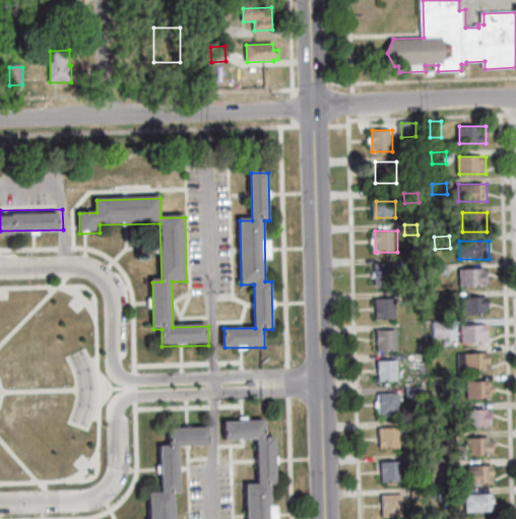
[(436,264),(437,274),(451,273),(450,263),(436,264)]
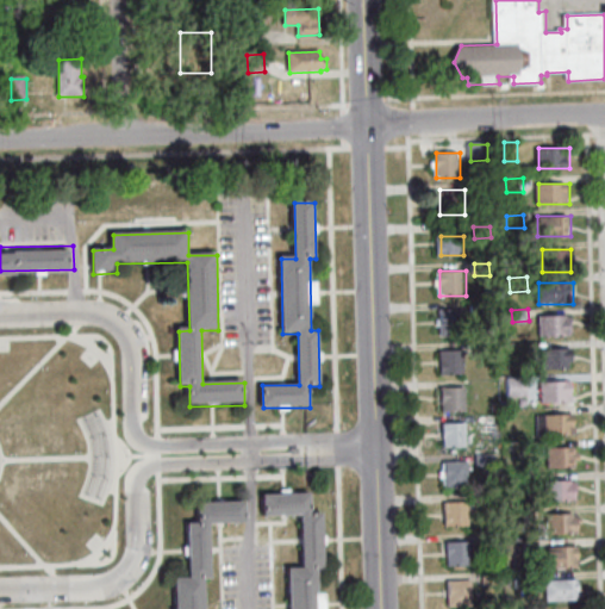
[(443,311),(443,336),(468,336),(468,311),(443,311)]
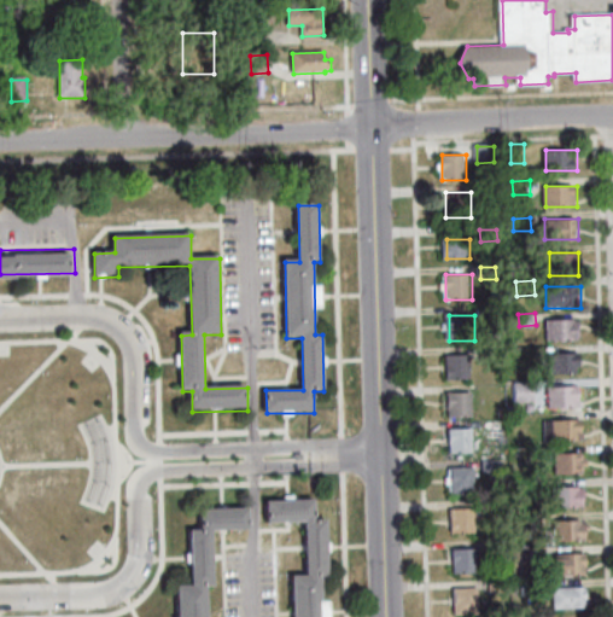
[(582,319),(550,319),(550,341),(582,341),(582,319)]
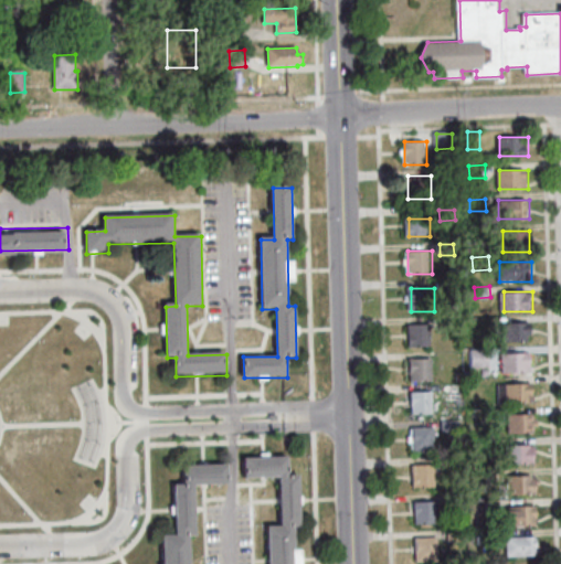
[(532,341),(532,323),(507,322),(507,340),(532,341)]
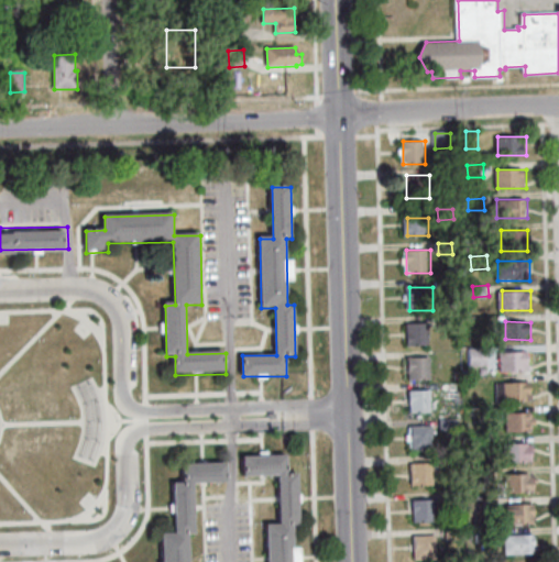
[(409,323),(409,345),(430,345),(430,323),(409,323)]
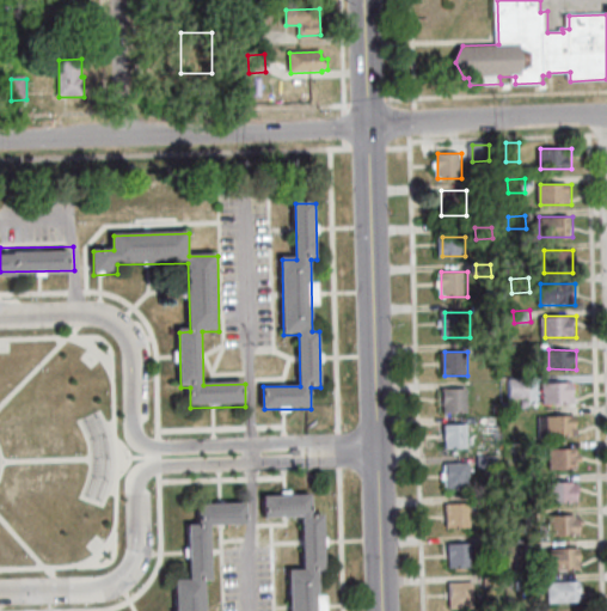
[(513,378),(514,397),(533,396),(532,377),(513,378)]
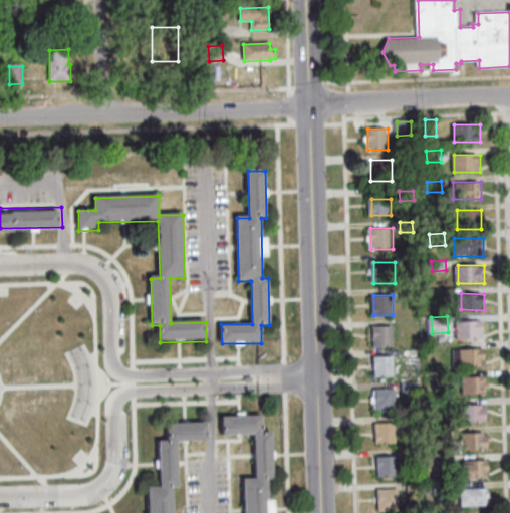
[(485,338),(485,321),(458,321),(458,338),(485,338)]
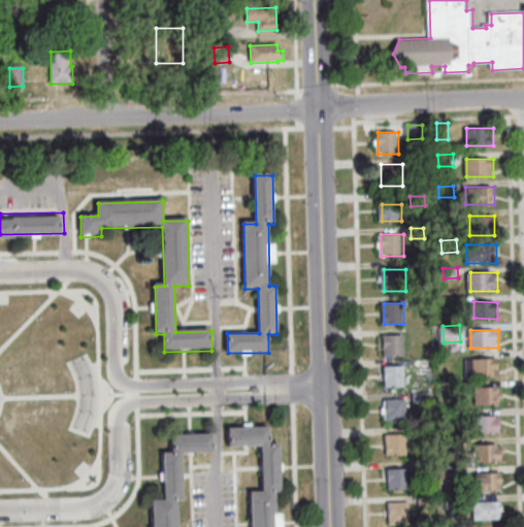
[(385,356),(405,356),(405,335),(385,335),(385,356)]
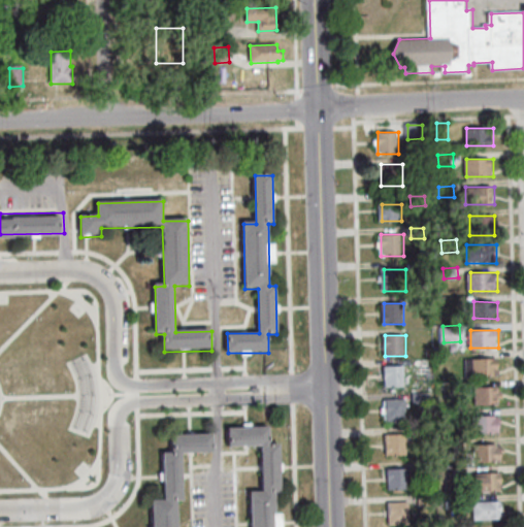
[(499,375),(499,358),(468,358),(468,375),(499,375)]
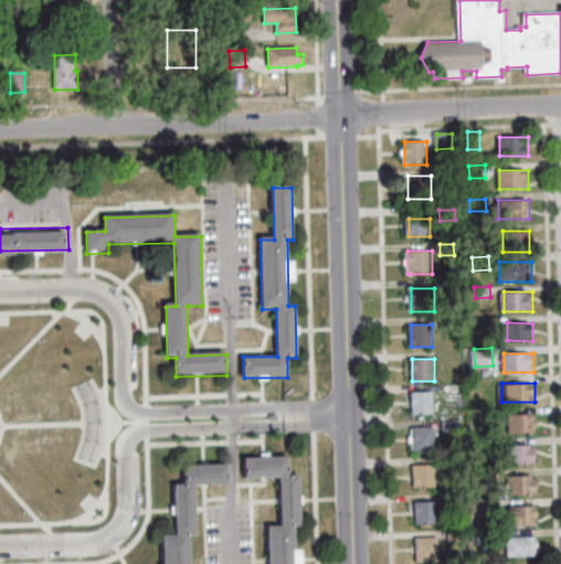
[(434,391),(414,391),(414,413),(434,413),(434,391)]
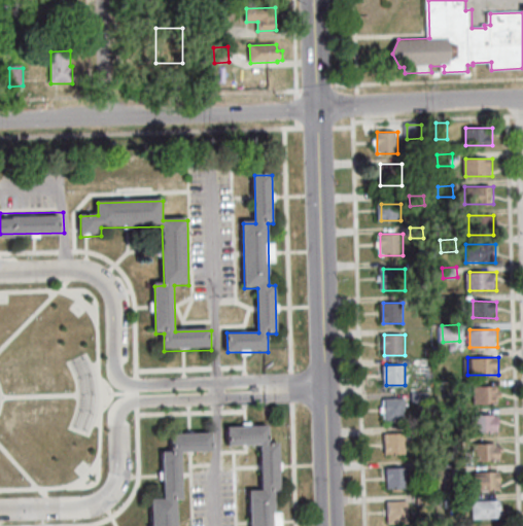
[(476,386),(476,405),(501,405),(501,386),(476,386)]
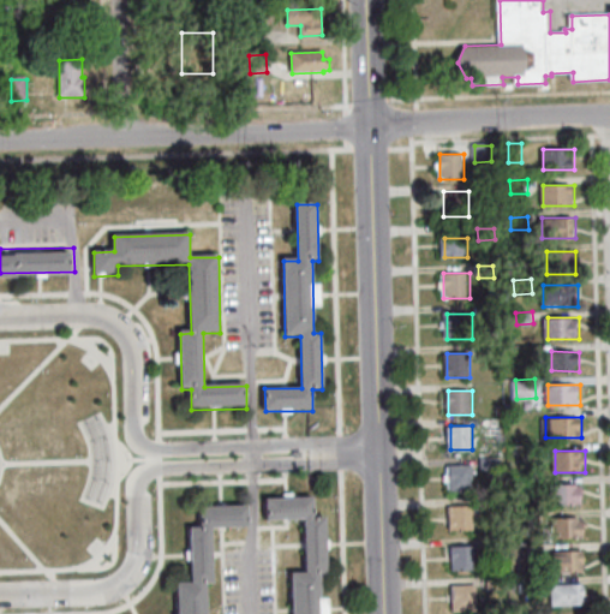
[(500,460),(482,462),(482,474),(501,472),(500,460)]
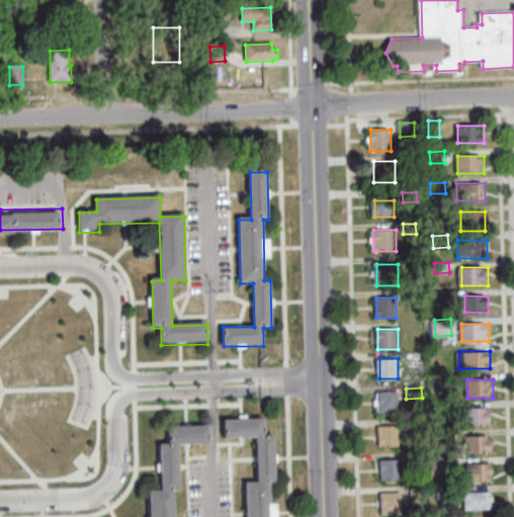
[(377,392),(377,413),(399,413),(399,392),(377,392)]
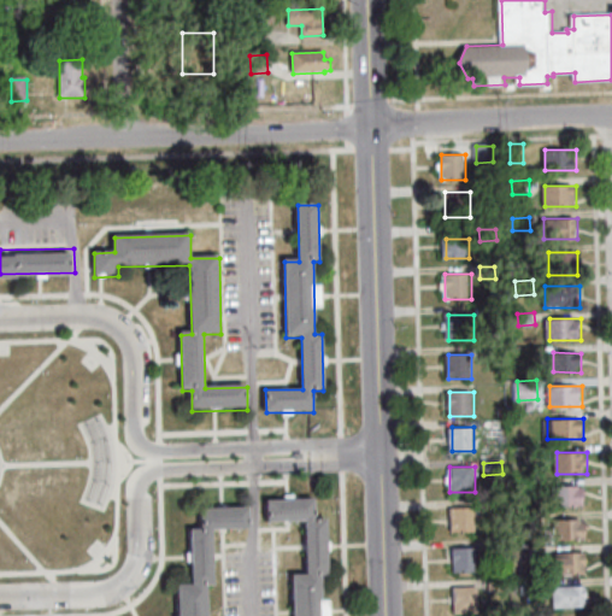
[(586,508),(586,486),(553,486),(553,508),(586,508)]
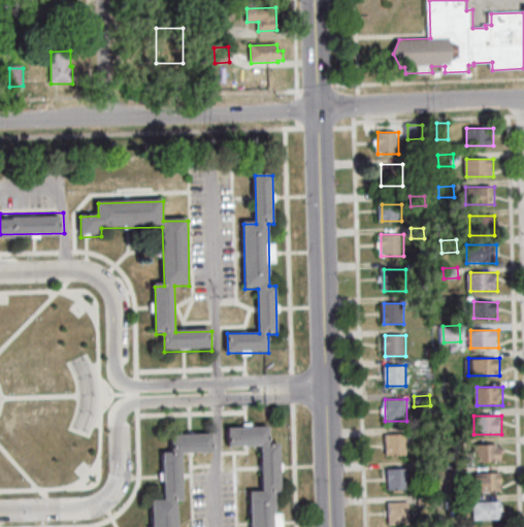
[(263,446),(263,491),(252,491),(252,526),(282,526),(282,442),(270,442),(270,426),(229,426),(230,446),(263,446)]
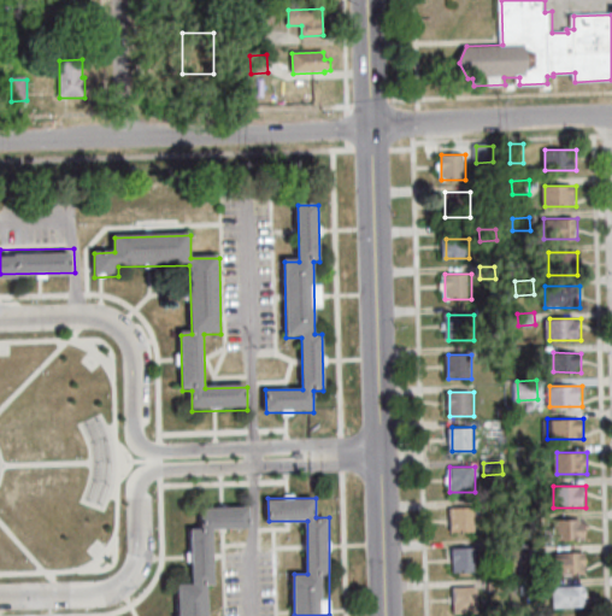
[(210,615),(210,585),(216,585),(213,531),(251,529),(249,508),(202,510),(204,529),(190,529),(193,585),(180,586),(181,615),(210,615)]
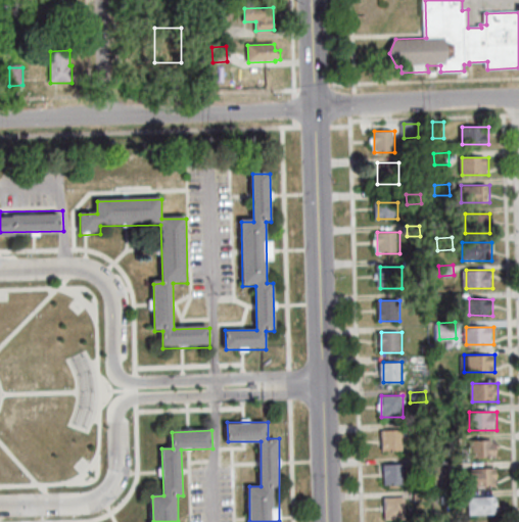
[(405,452),(405,430),(383,430),(383,452),(405,452)]
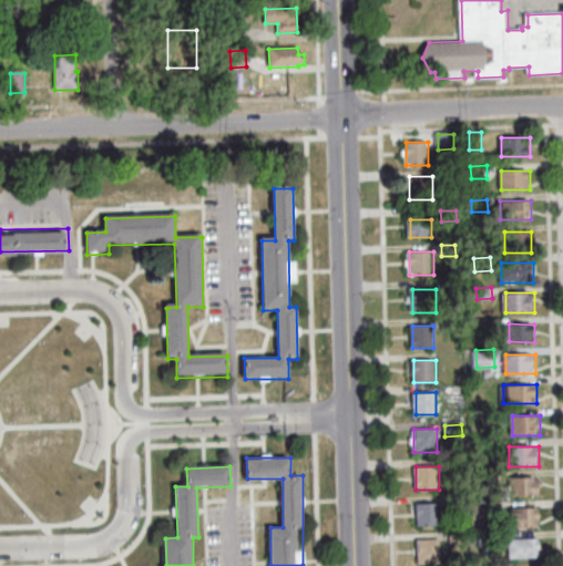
[(459,473),(458,483),(468,483),(469,474),(459,473)]
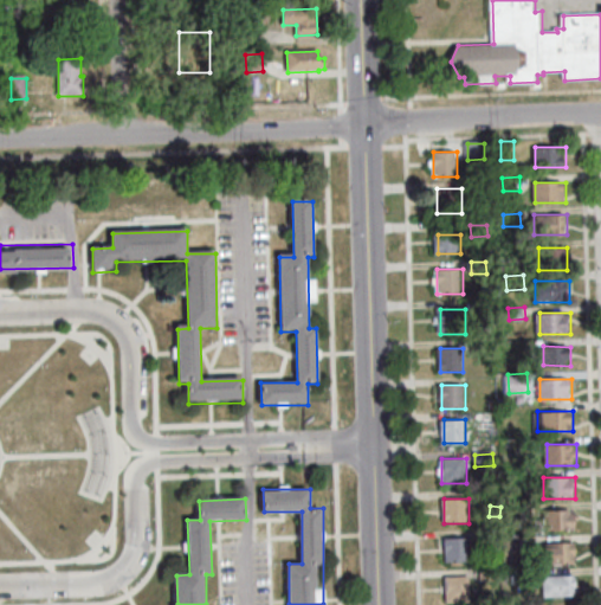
[(544,531),(576,531),(576,509),(544,509),(544,531)]
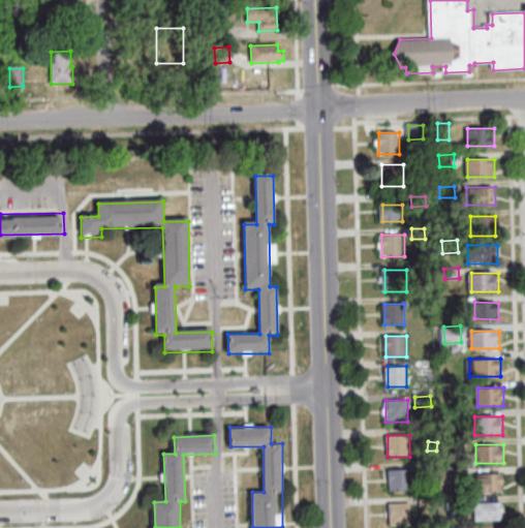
[(421,465),(421,475),(436,474),(435,465),(421,465)]
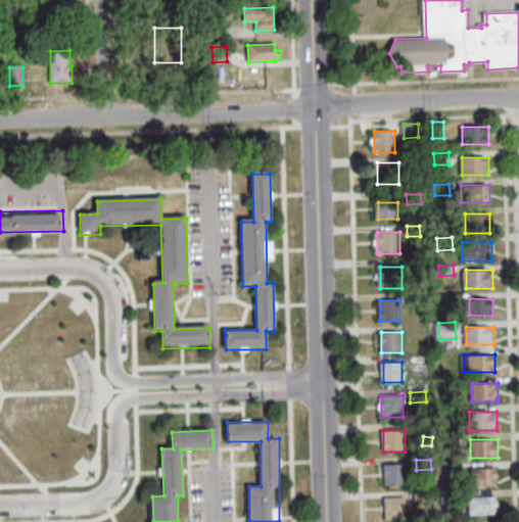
[(385,485),(405,485),(405,463),(385,463),(385,485)]
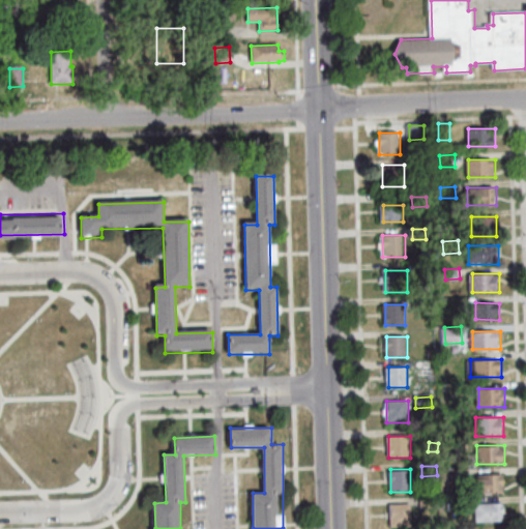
[(475,474),(475,493),(504,493),(504,474),(475,474)]
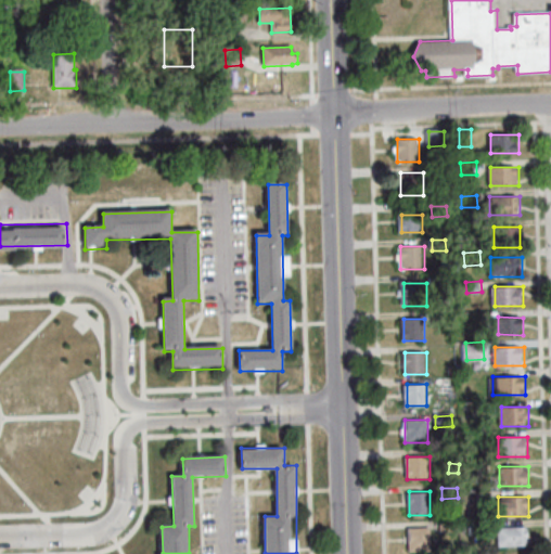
[(459,518),(444,518),(444,532),(460,532),(459,518)]
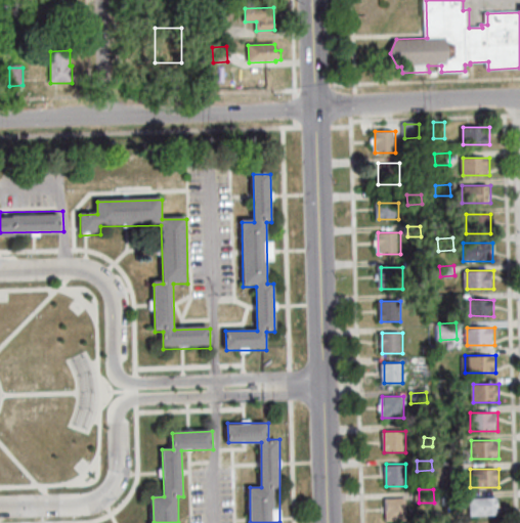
[(459,495),(444,496),(444,508),(460,507),(459,495)]
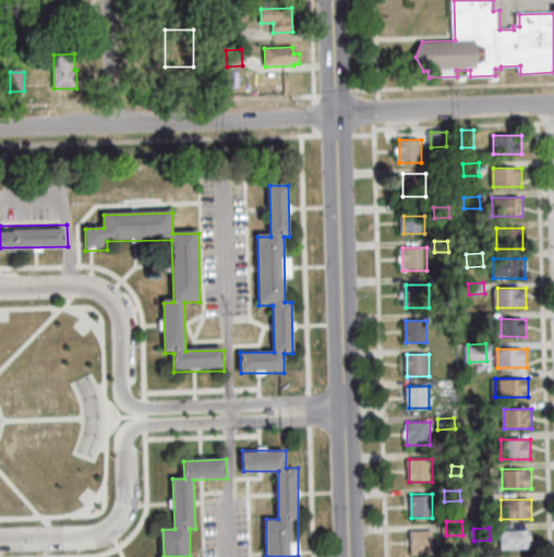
[(503,530),(503,549),(531,549),(531,530),(503,530)]
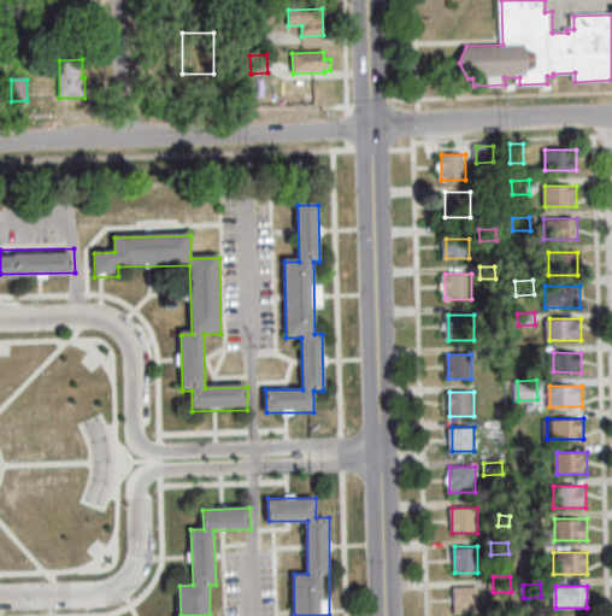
[(455,612),(478,612),(478,587),(455,587),(455,612)]
